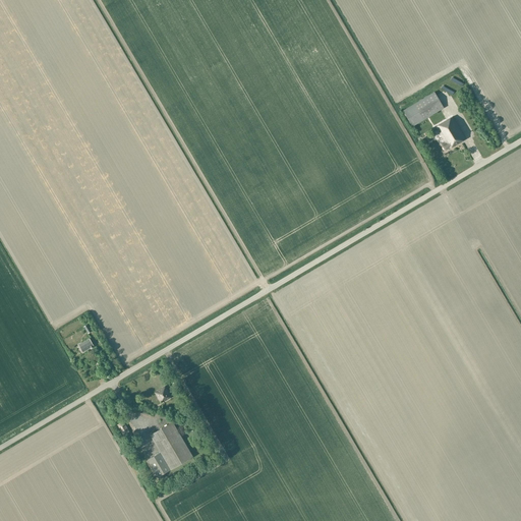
[(444,108),(435,92),(403,111),(412,127),(444,108)]
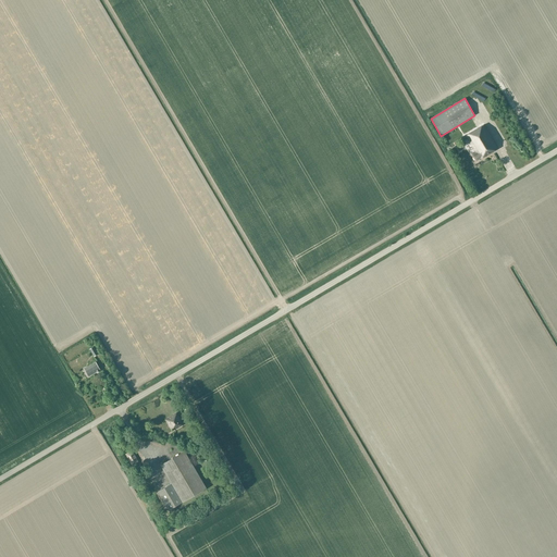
[(492,139),(493,139),(484,124),(466,136),(474,151),(471,153),(475,161),(497,148),(492,139)]
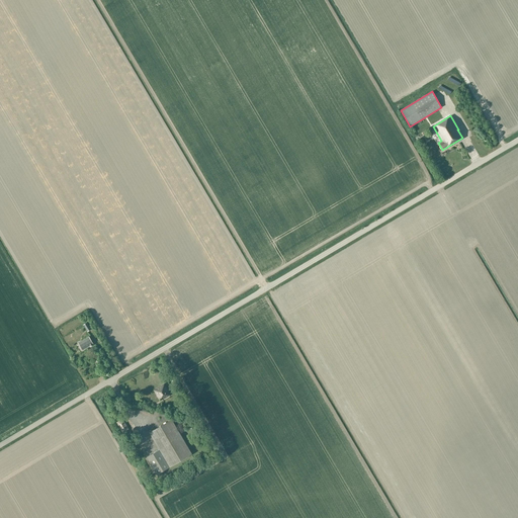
[(90,347),(93,344),(89,338),(86,340),(79,345),(82,350),(89,346),(90,347)]
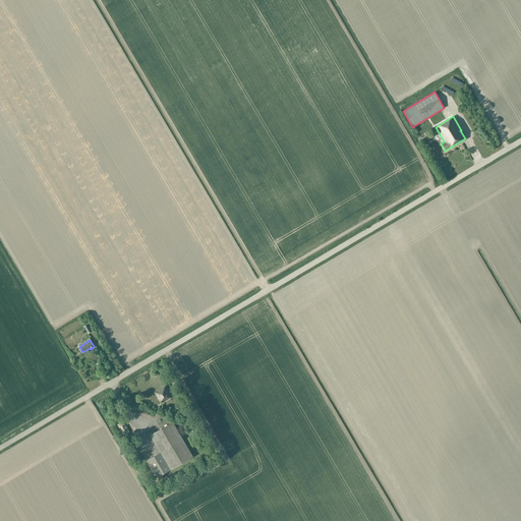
[(165,401),(171,398),(165,387),(156,393),(161,401),(164,399),(165,401)]
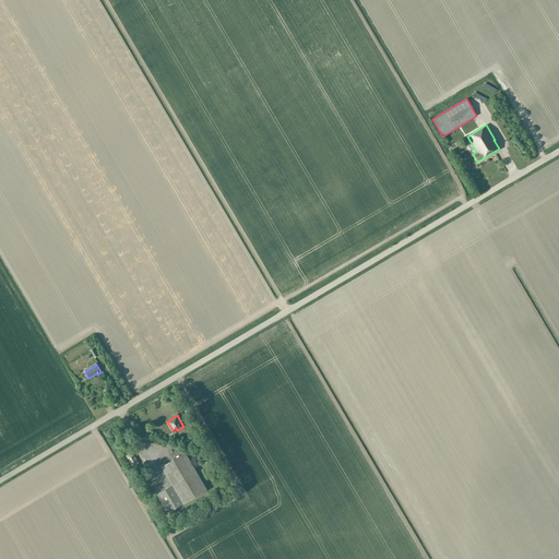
[(207,490),(207,489),(186,452),(161,466),(171,485),(158,494),(169,512),(207,490)]
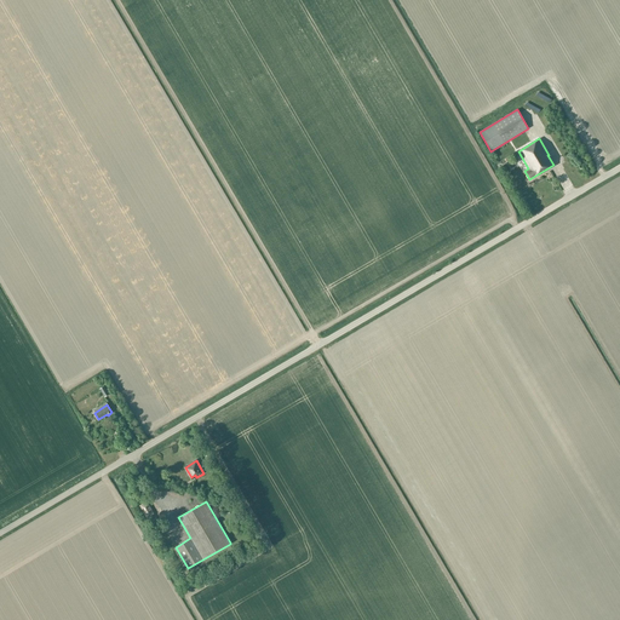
[(148,518),(154,515),(147,503),(141,506),(148,518)]
